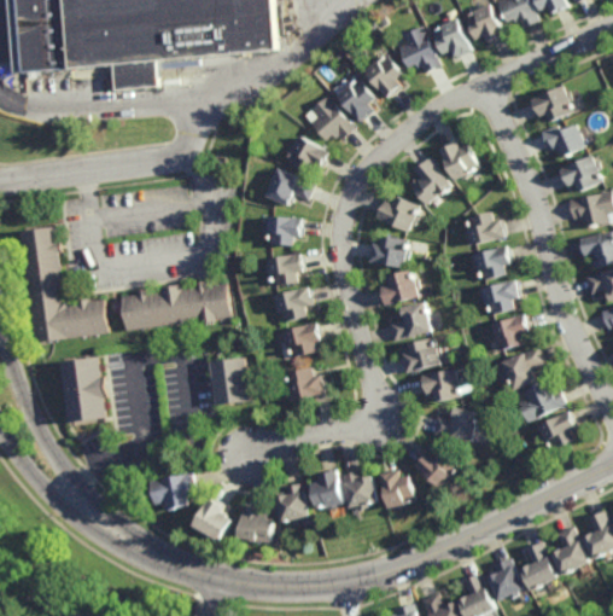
[(268,0),(274,48),(159,59),(162,85),(120,88),(117,63),(18,71),(11,0),(268,0)]
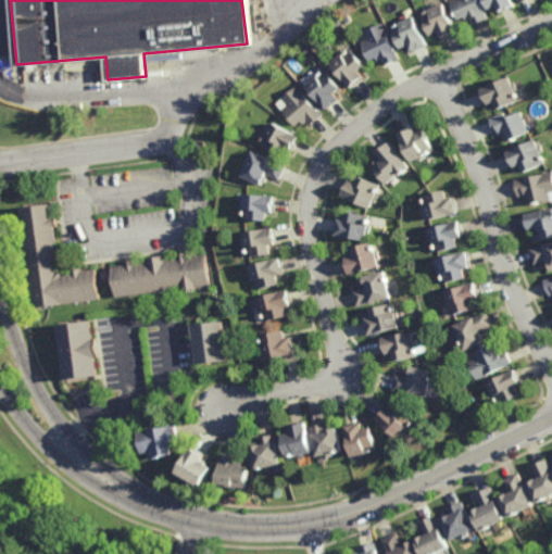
[(476,0),(480,9),(481,9),(485,15),(468,23),(466,16),(463,19),(461,14),(454,17),(447,0),(476,0)]
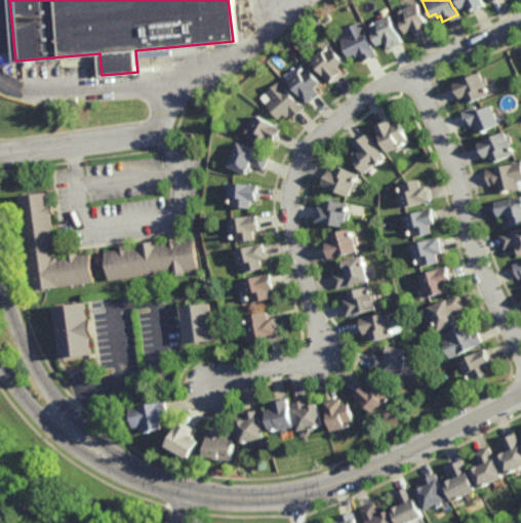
[(480,0),(482,4),(469,10),(468,9),(465,3),(457,6),(454,0),(480,0)]
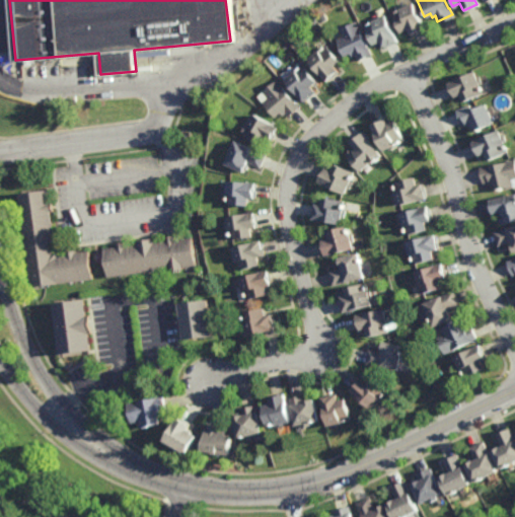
[(409,33),(409,32),(408,33),(406,28),(399,31),(390,12),(398,8),(398,6),(410,1),(422,27),(409,33)]
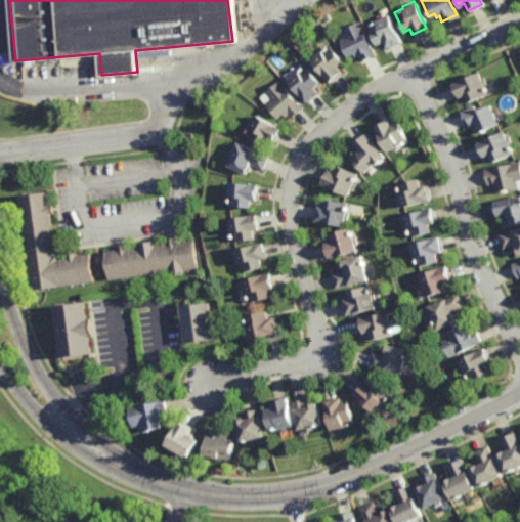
[(386,47),(383,41),(376,44),(366,25),(375,20),(375,19),(387,13),(400,40),(386,47)]
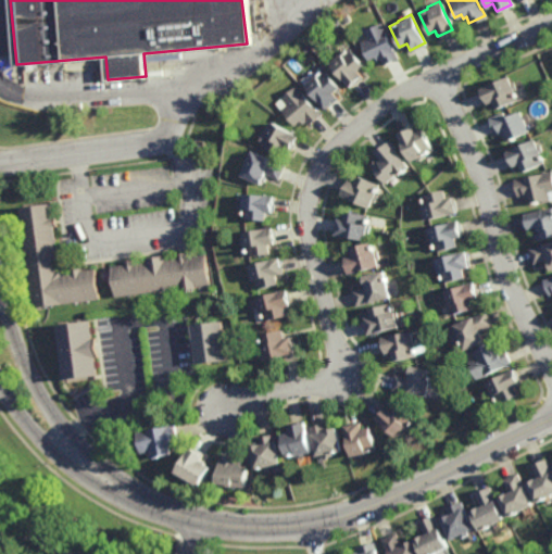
[(397,57),(381,63),(379,58),(376,59),(374,55),(367,59),(359,40),(365,37),(362,29),(380,21),(397,57)]
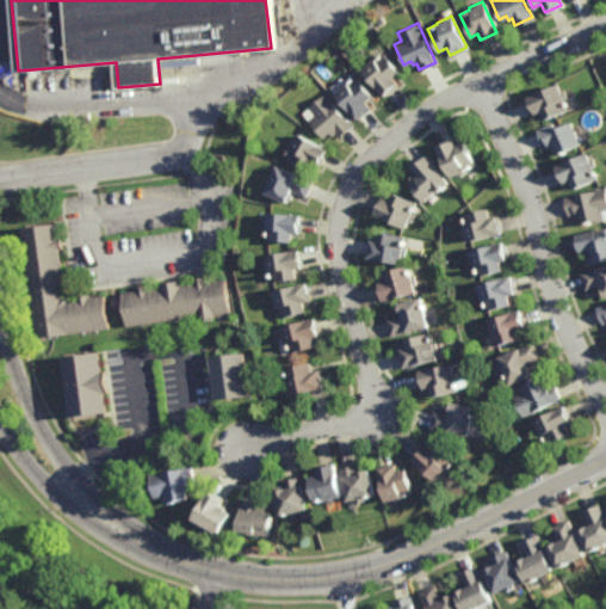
[(399,71),(390,77),(396,84),(382,96),(359,68),(372,57),(373,59),(382,51),(399,71)]
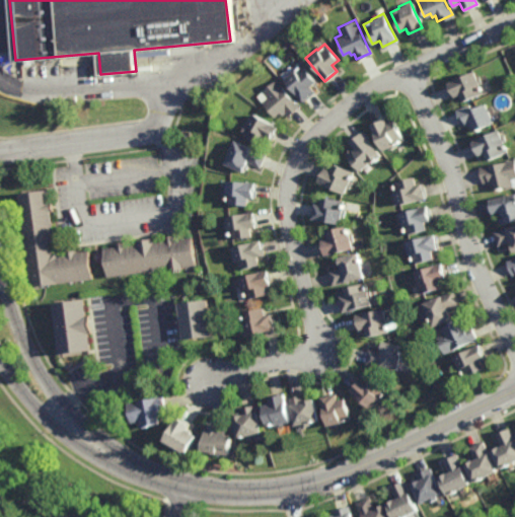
[(315,80),(308,85),(313,91),(301,101),(283,78),(288,74),(287,73),(293,67),(294,69),(301,64),(315,80)]
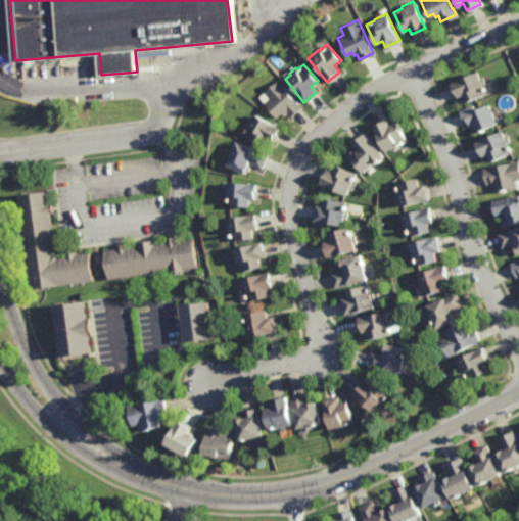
[(478,77),(480,76),(484,83),(480,85),(483,93),(464,102),(461,94),(455,97),(447,83),(457,80),(475,72),(478,77)]
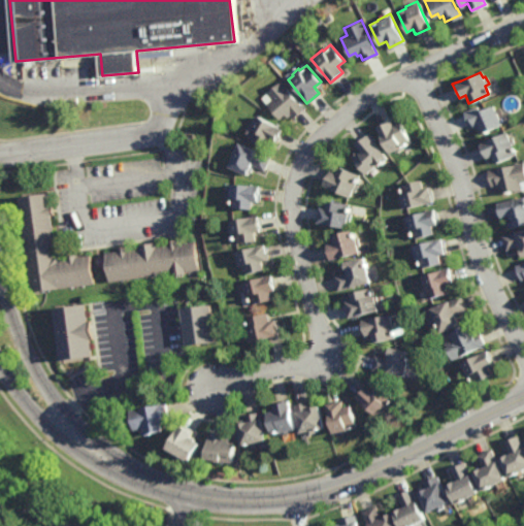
[(297,101),(298,100),(300,102),(299,103),(303,107),(292,118),(289,114),(287,117),(284,113),(279,119),(264,103),(270,98),(265,92),(280,79),(286,87),(285,88),(297,101)]
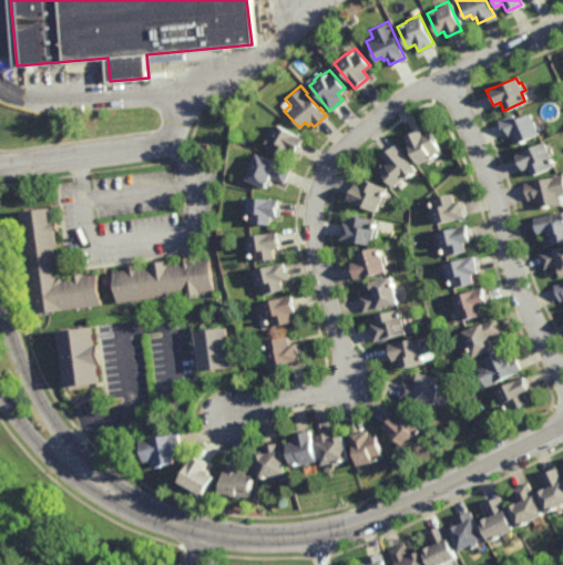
[(536,133),(514,143),(510,135),(507,136),(505,133),(502,134),(495,120),(510,113),(513,120),(526,113),(536,133)]
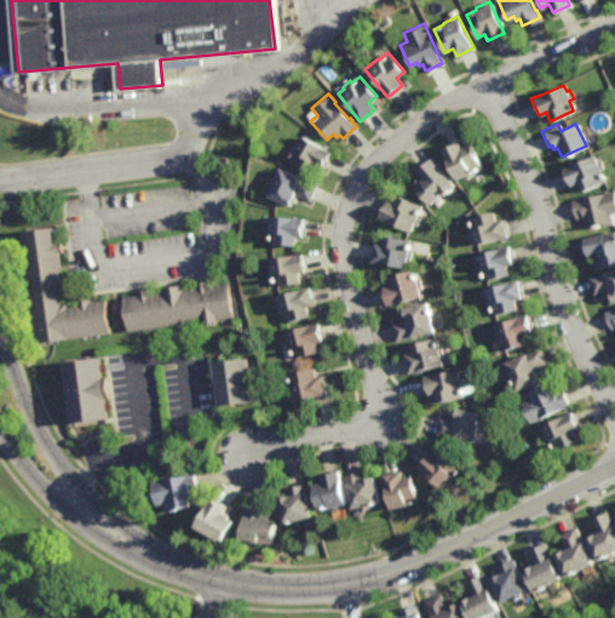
[(322,167),(321,167),(320,169),(314,165),(309,173),(288,160),(293,152),(291,150),(300,135),(331,153),(322,167)]
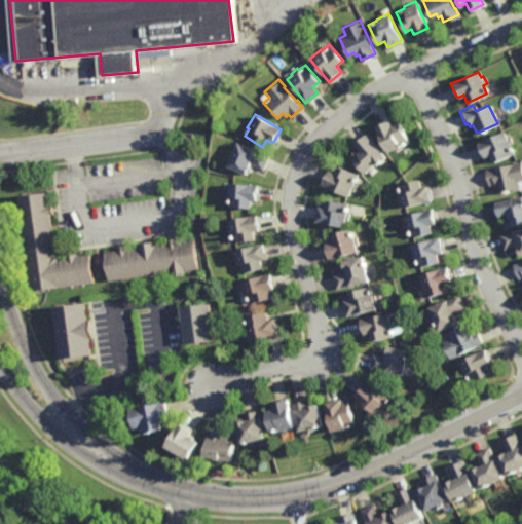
[(390,125),(399,122),(407,142),(399,146),(400,149),(395,151),(394,150),(386,153),(374,125),(388,119),(390,125)]
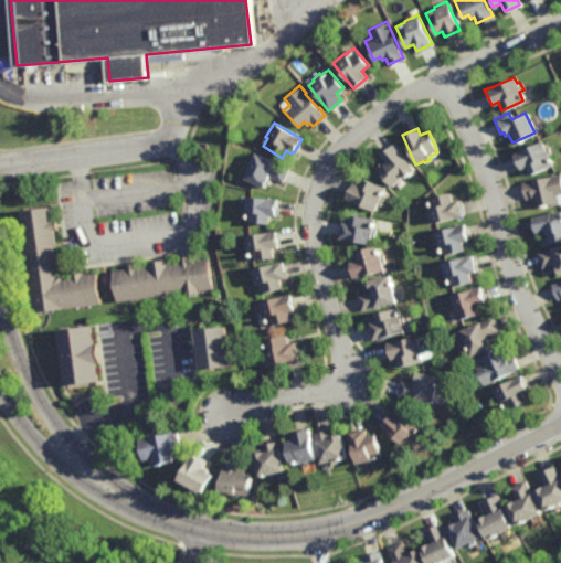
[(528,174),(525,167),(518,170),(511,155),(540,141),(546,156),(550,165),(528,174)]
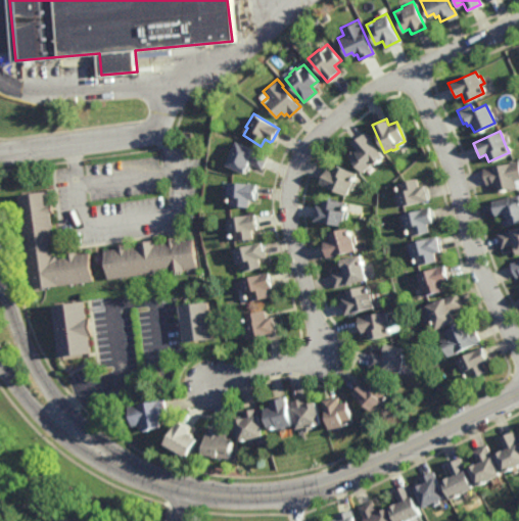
[(382,156),(362,174),(346,154),(352,149),(355,152),(357,150),(351,143),(363,134),(382,156)]
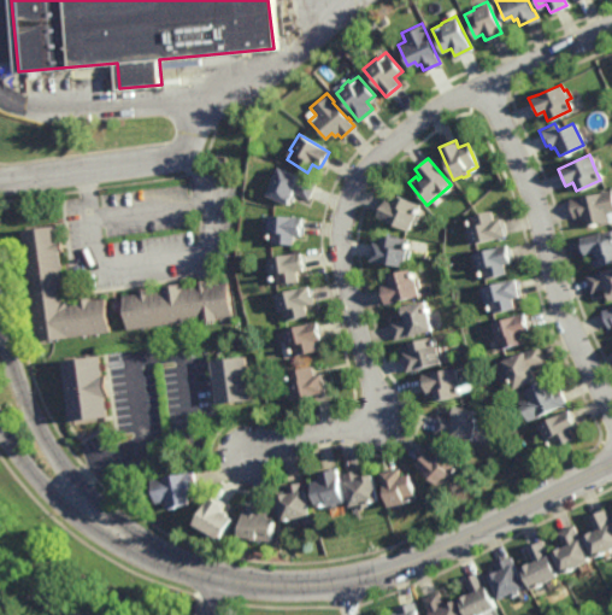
[(298,176),(298,175),(313,182),(306,199),(292,192),(286,205),(264,195),(276,168),(298,176)]
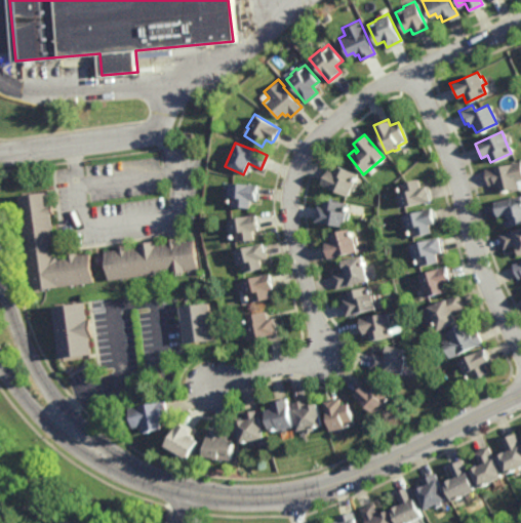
[(520,173),(520,178),(514,180),(516,189),(508,191),(508,190),(497,193),(496,186),(493,187),(492,183),(485,185),(482,169),(509,163),(509,162),(518,160),(520,173)]
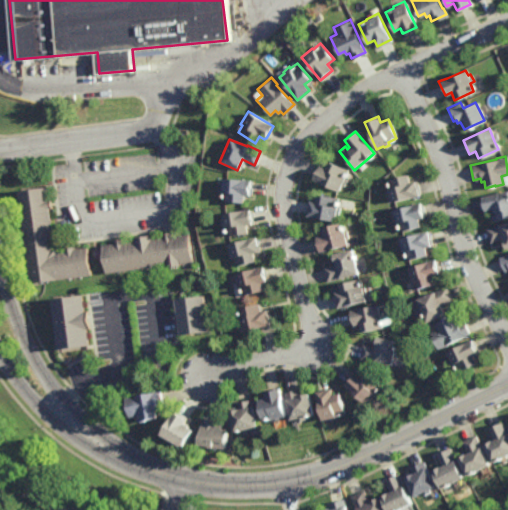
[(347,170),(346,173),(345,172),(342,178),(344,179),(338,192),(312,181),(318,166),(325,169),(328,161),(347,170)]
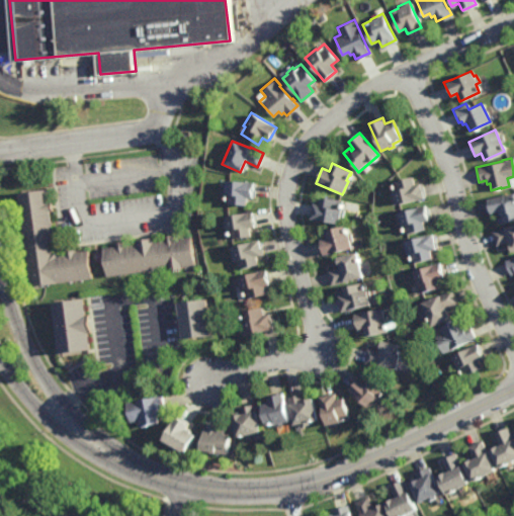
[(412,185),(417,183),(419,182),(423,198),(396,205),(392,192),(395,191),(392,182),(410,177),(412,185)]
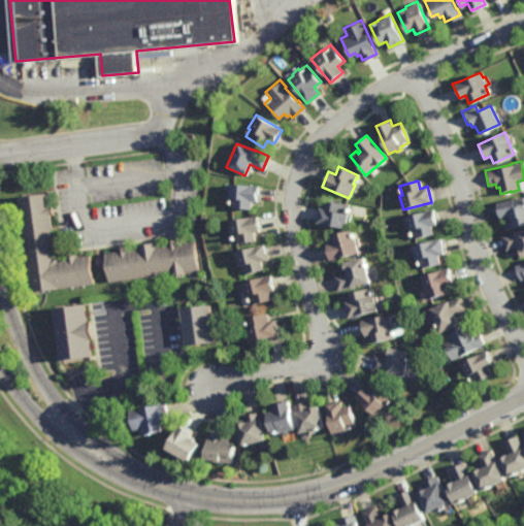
[(258,201),(256,201),(256,202),(250,202),(249,209),(229,208),(229,202),(230,202),(230,199),(227,199),(228,185),(258,186),(258,201)]
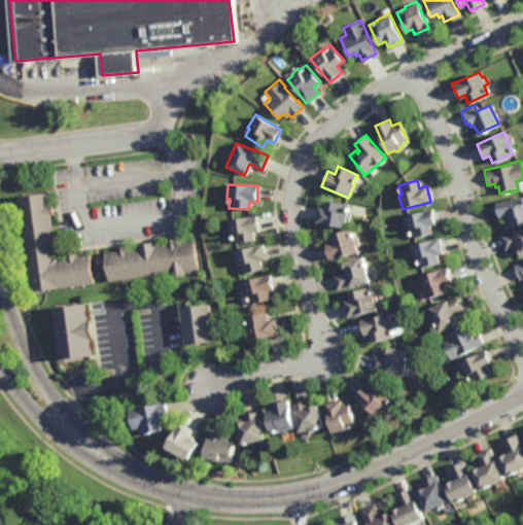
[(55,214),(50,214),(55,239),(57,239),(59,248),(57,248),(59,259),(68,257),(67,254),(75,252),(76,256),(90,254),(94,278),(33,287),(19,197),(47,193),(49,206),(53,205),(55,214)]
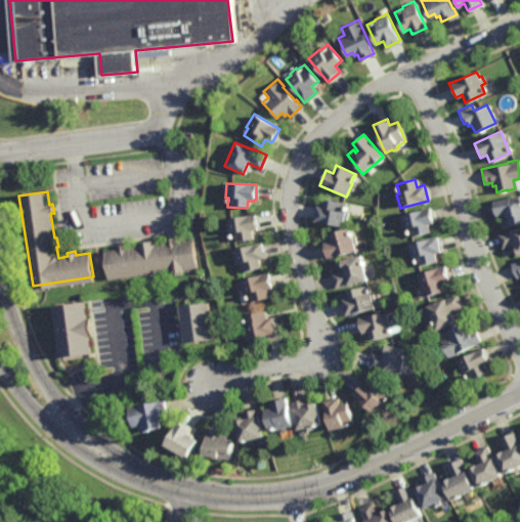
[(519,222),(503,227),(501,217),(503,217),(503,215),(494,217),(490,202),(519,196),(519,222)]
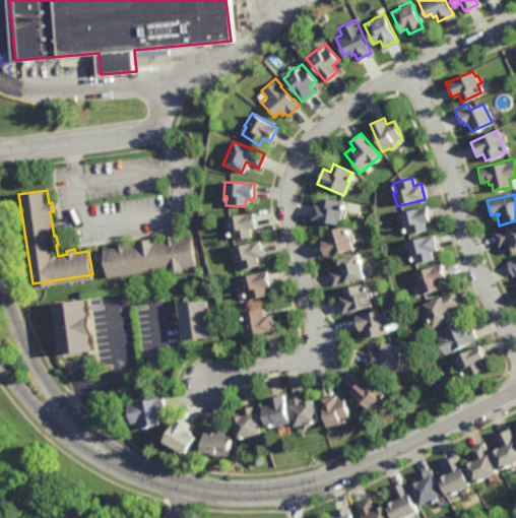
[(341,204),(340,204),(339,210),(343,210),(342,218),(340,218),(339,225),(319,223),(319,221),(311,220),(312,211),(313,211),(313,205),(320,206),(321,198),(342,201),(341,204)]
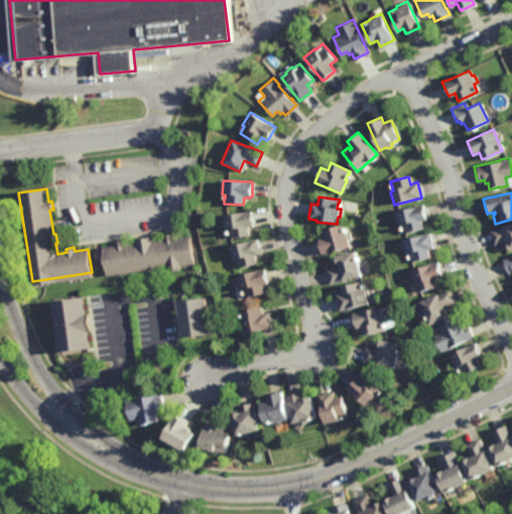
[(420,230),(402,235),(400,226),(397,227),(393,213),(423,205),(427,219),(423,219),(424,221),(418,222),(420,230)]
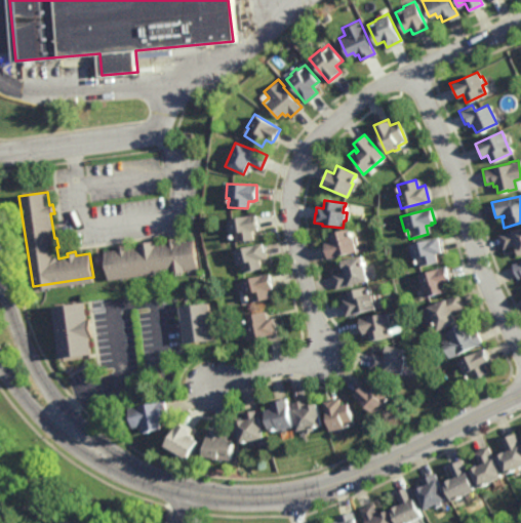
[(256,232),(250,233),(251,241),(231,243),(231,235),(228,235),(226,218),(257,216),(258,230),(256,231),(256,232)]
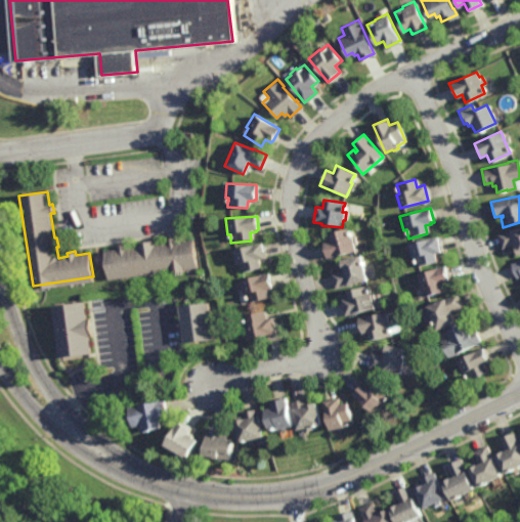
[(519,254),(515,256),(512,248),(513,248),(512,245),(500,249),(494,234),(509,230),(519,226),(519,254)]
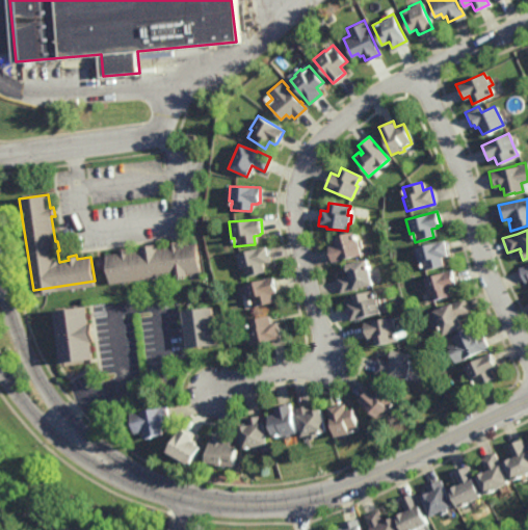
[(355,242),(357,242),(360,256),(331,264),(327,248),(334,246),(332,239),(353,233),(355,242)]
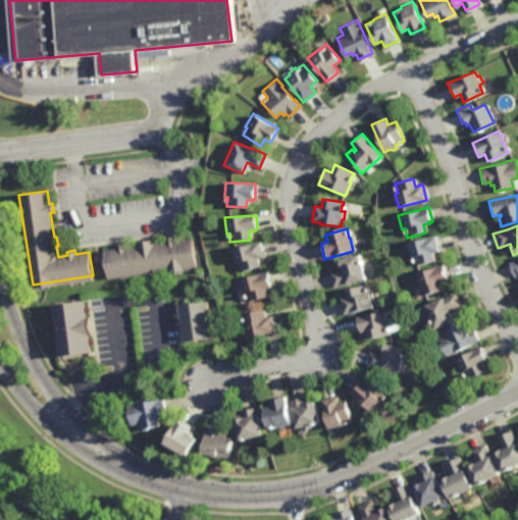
[(438,250),(436,251),(436,252),(430,253),(432,262),(414,267),(412,258),(409,259),(405,245),(434,236),(438,250)]
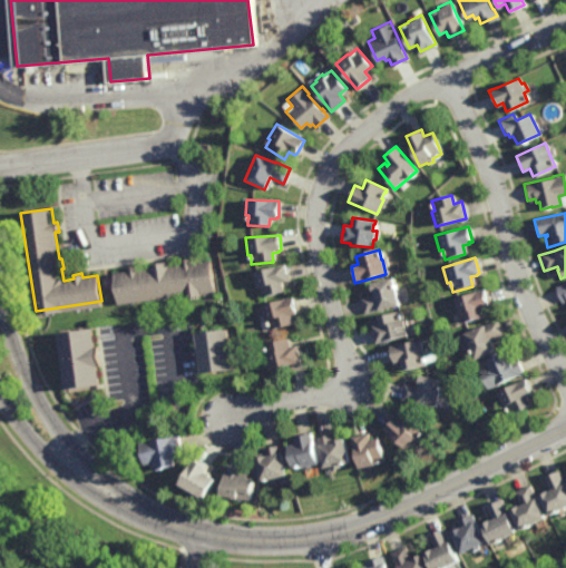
[(206,261),(210,291),(199,293),(199,291),(187,293),(186,290),(117,299),(114,273),(128,272),(127,266),(136,265),(137,270),(150,268),(149,264),(164,263),(164,266),(177,264),(177,261),(187,260),(187,263),(206,261)]
